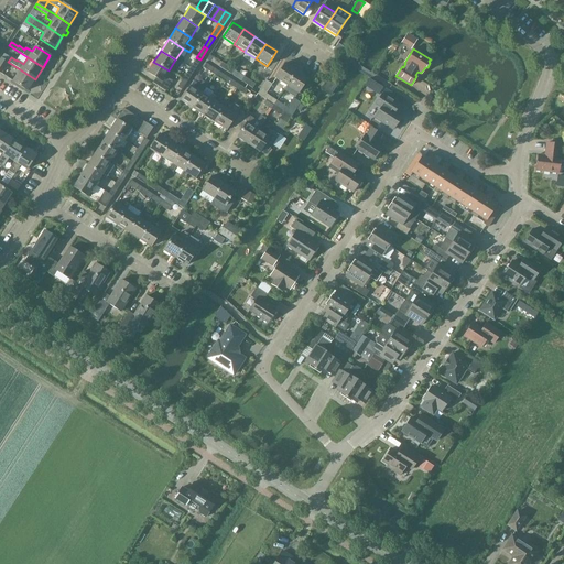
[(193,71),(201,60),(196,57),(190,68),(193,71)]
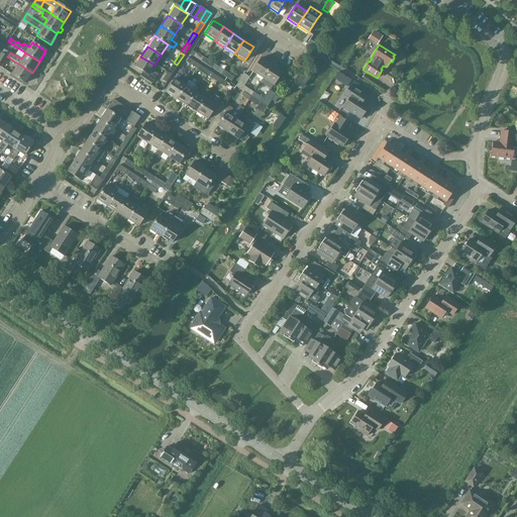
[(196,53),(193,57),(201,61),(203,57),(199,55),(196,53)]
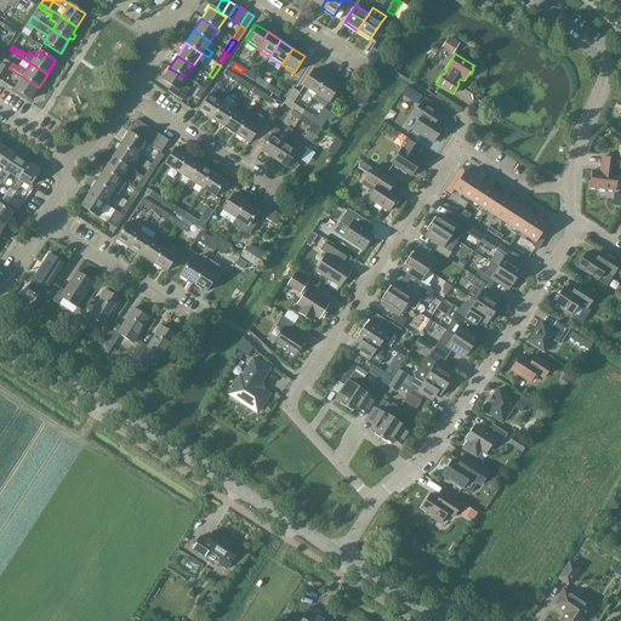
[(186,78),(169,68),(161,80),(171,86),(167,91),(182,100),(189,89),(182,84),(186,78)]
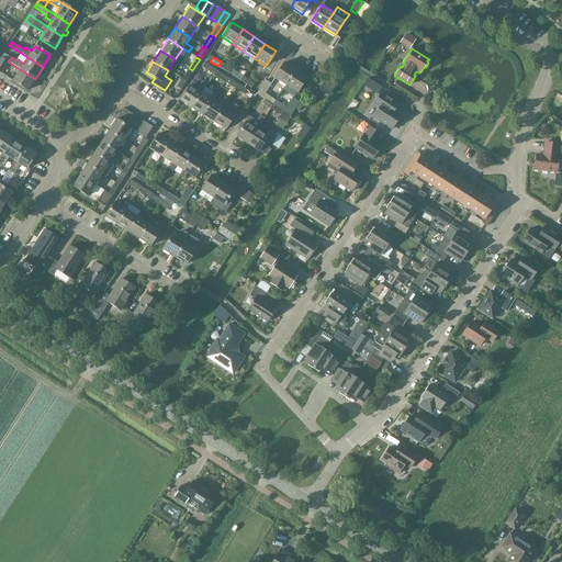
[(233,69),(221,62),(218,66),(229,74),(233,69)]
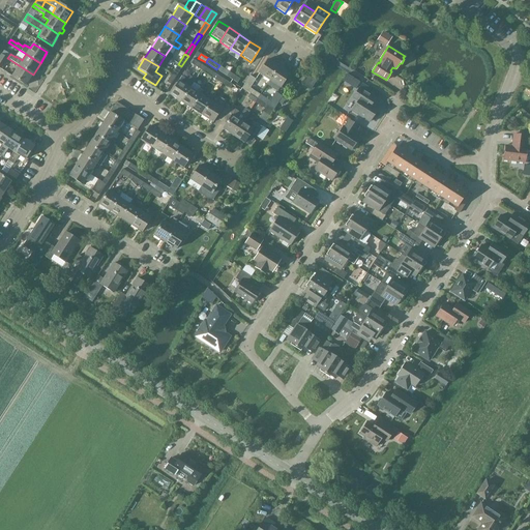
[(190,63),(201,70),(203,66),(194,59),(190,63)]
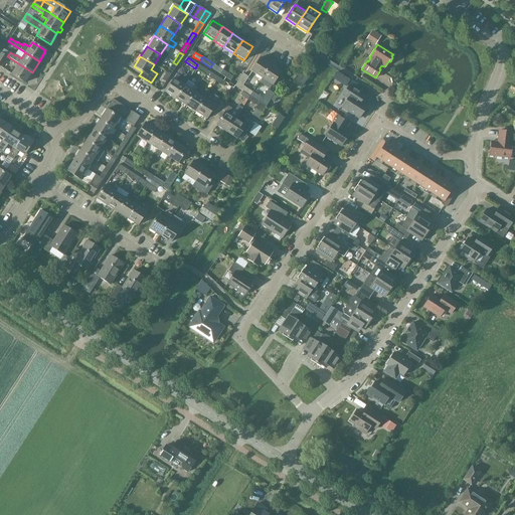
[(262,77),(270,64),(260,57),(250,71),(262,77)]
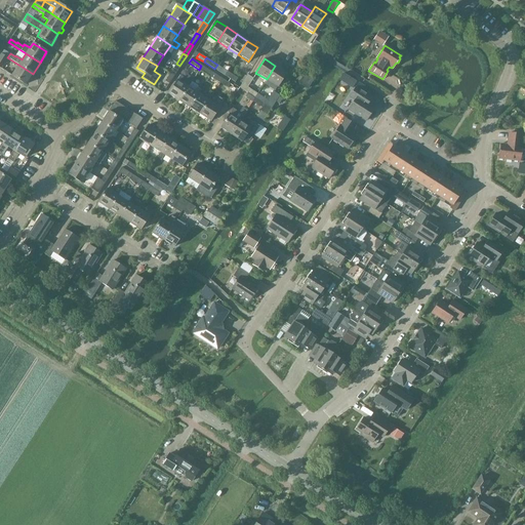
[(173,77),(179,66),(176,64),(169,74),(173,77)]
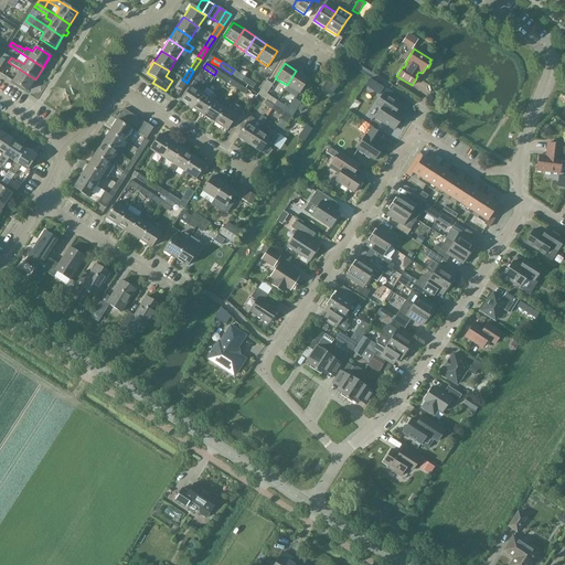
[(28,91),(35,80),(20,70),(12,82),(28,91)]
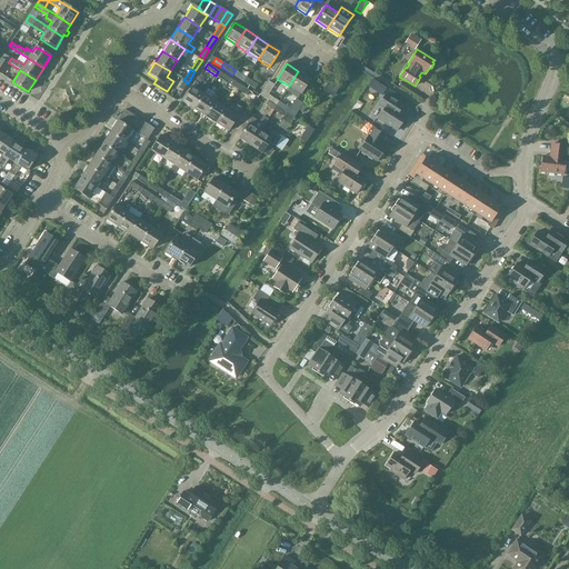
[(242,75),(236,70),(232,75),(243,81),(246,77),(242,75)]
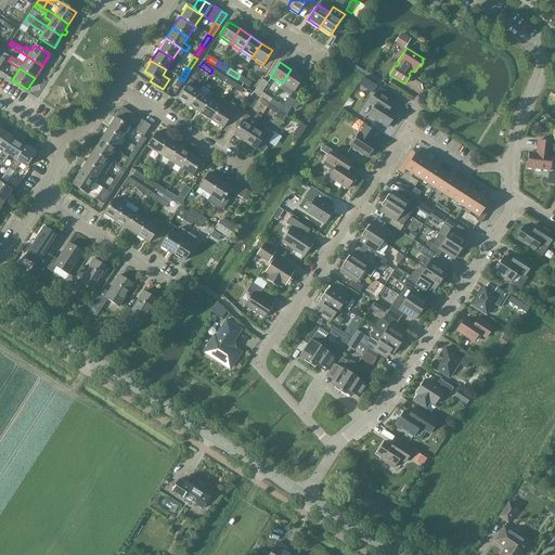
[(224,76),(213,69),(210,74),(221,80),(224,76)]
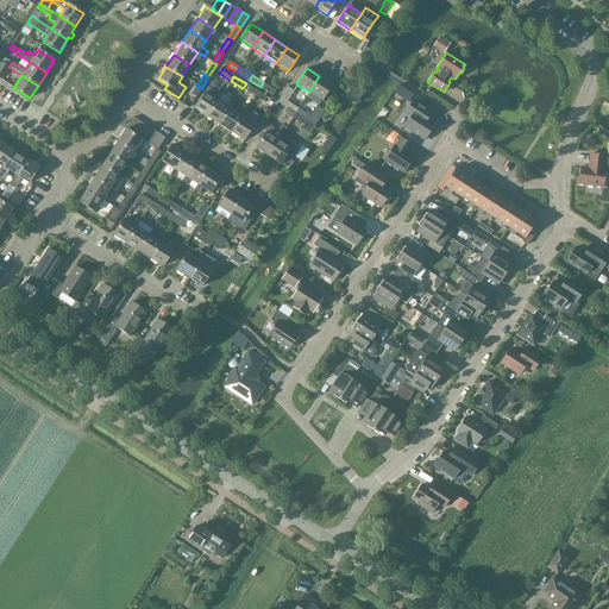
[(332,83),(319,76),(309,92),(306,96),(319,105),(321,100),(332,83)]
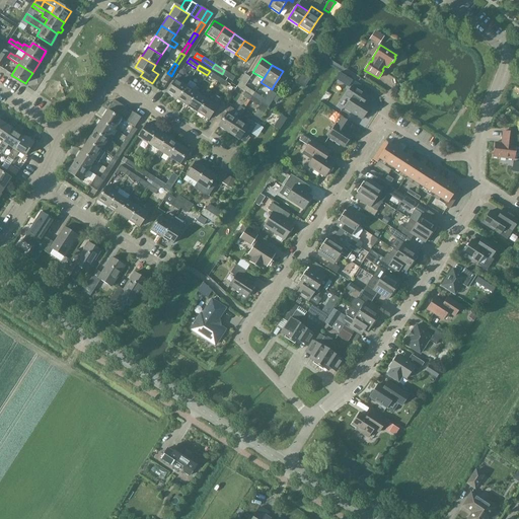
[(222,74),(232,81),(235,77),(231,74),(224,70),(222,74)]
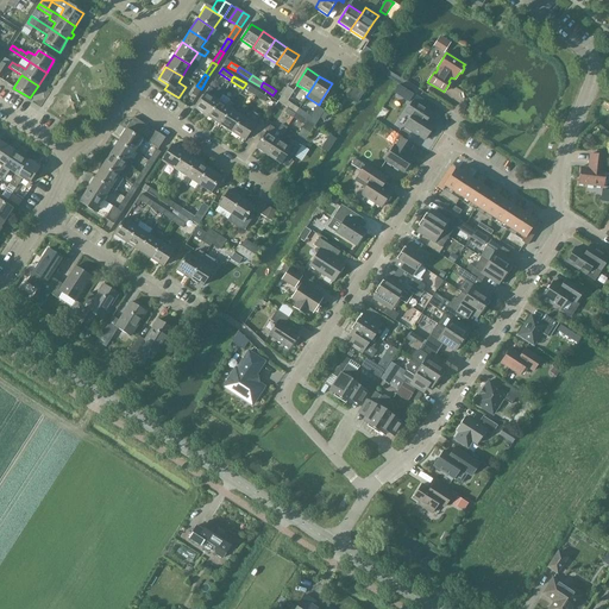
[(258,92),(246,83),(243,88),(255,96),(258,92)]
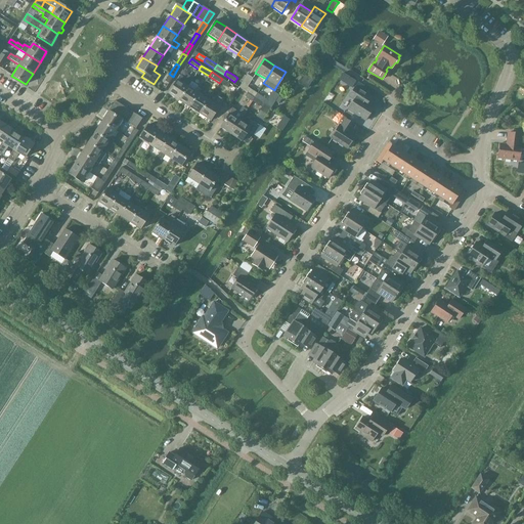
[(343,74),(339,80),(351,88),(356,82),(343,74)]
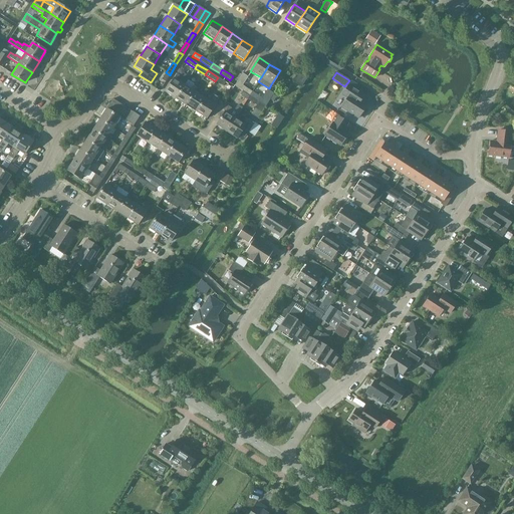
[(234,85),(242,90),(249,95),(252,91),(242,85),(248,76),(242,73),(234,85)]
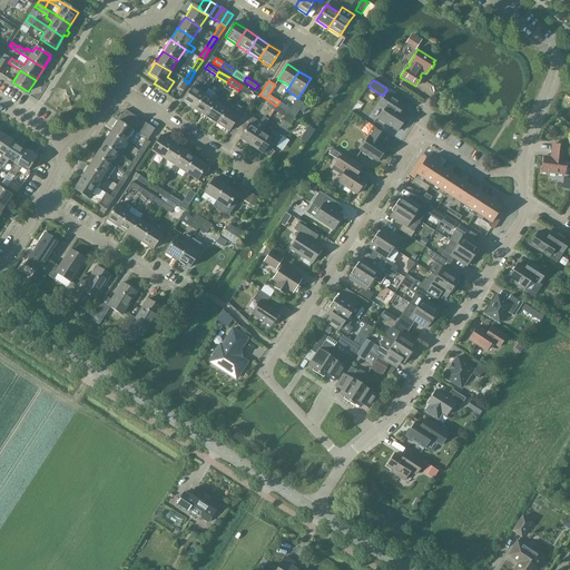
[(194,109),(204,95),(208,88),(209,86),(205,82),(202,86),(196,82),(183,102),(194,109)]
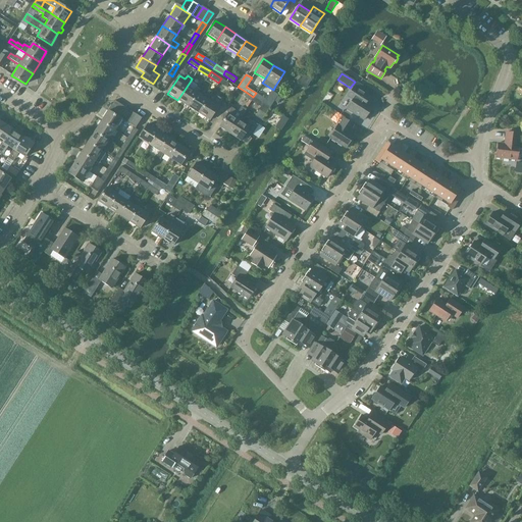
[(221,79),(218,83),(219,83),(221,84),(226,87),(228,84),(221,79)]
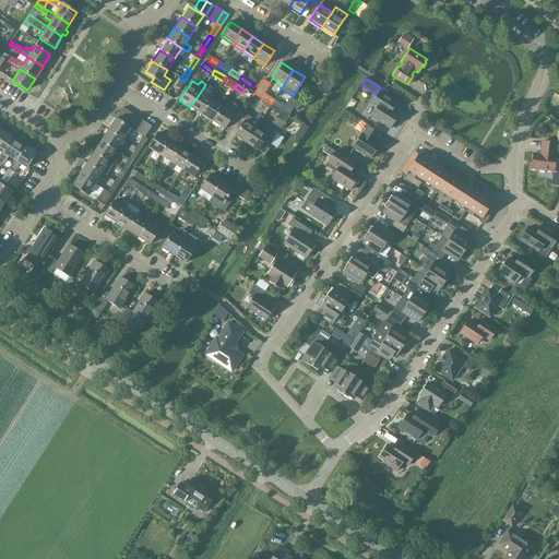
[(201,115),(211,99),(214,96),(210,93),(211,92),(204,86),(200,93),(190,107),(201,115)]
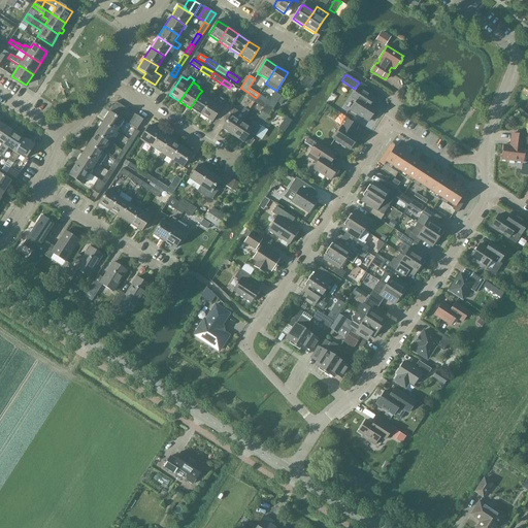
[(356,101),(351,110),(367,122),(376,108),(369,104),(373,98),(368,94),(365,93),(368,88),(360,83),(357,88),(351,97),(356,101)]
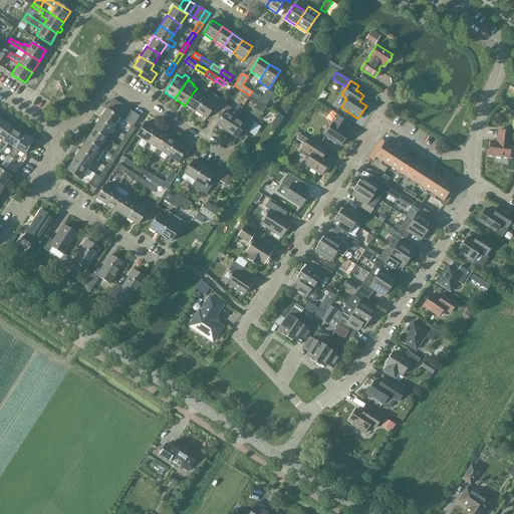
[(262,97),(252,91),(249,95),(266,105),(274,93),(267,89),(262,97)]
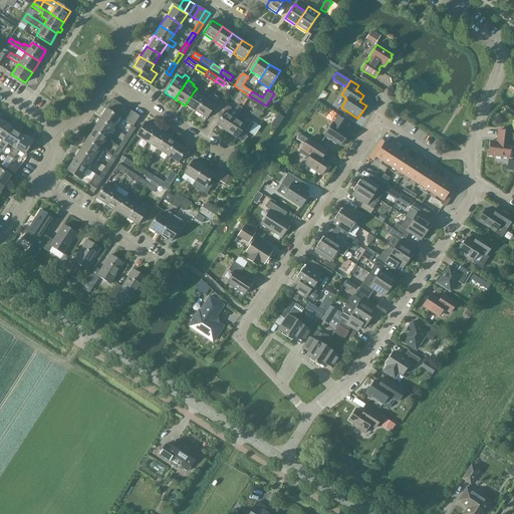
[(249,95),(242,90),(240,94),(247,99),(249,95)]
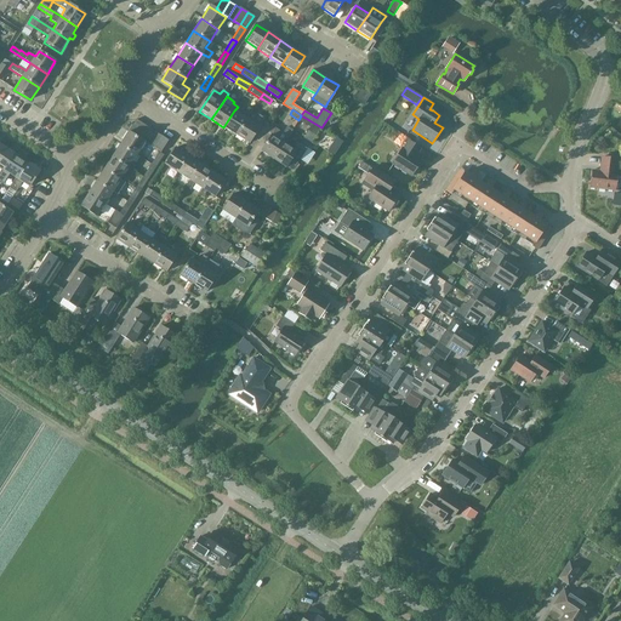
[(237,135),(246,119),(250,114),(245,112),(241,115),(234,110),(223,127),(237,135)]
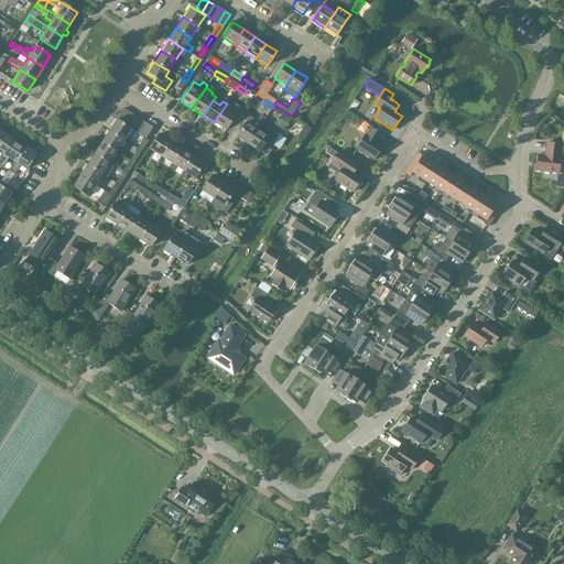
[(235,128),(245,112),(239,109),(240,107),(235,104),(230,111),(224,108),(215,122),(226,130),(229,125),(235,128)]
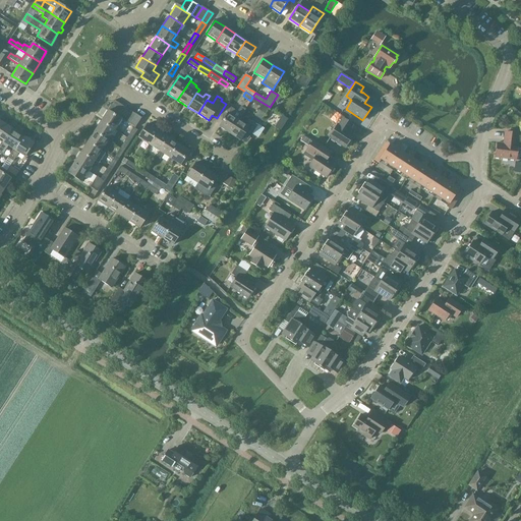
[(262,120),(270,107),(252,97),(250,101),(261,107),(254,116),(262,120)]
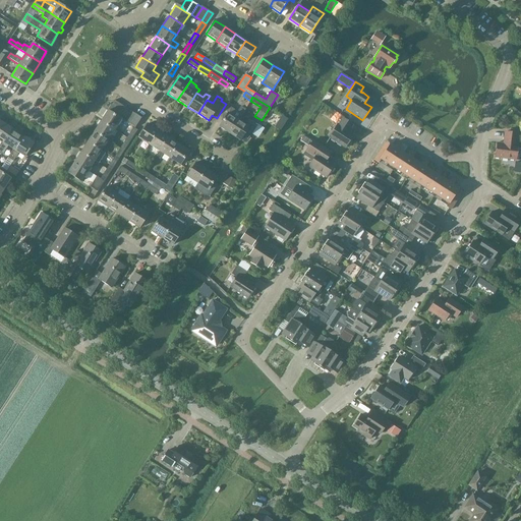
[(114,100),(108,110),(113,113),(119,103),(114,100)]
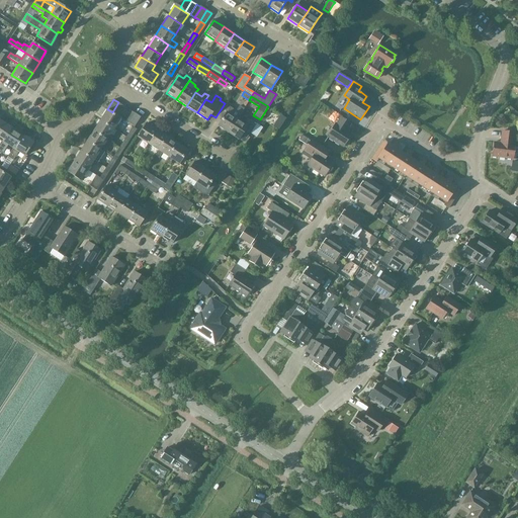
[(118,102),(112,112),(117,116),(123,106),(118,102)]
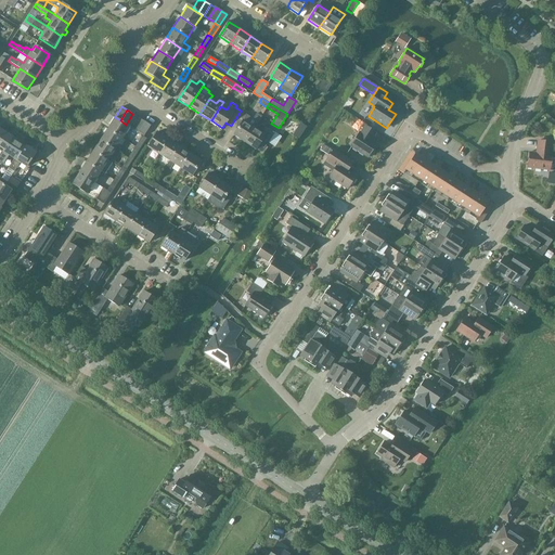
[(347,113),(341,110),(338,116),(344,119),(347,113)]
